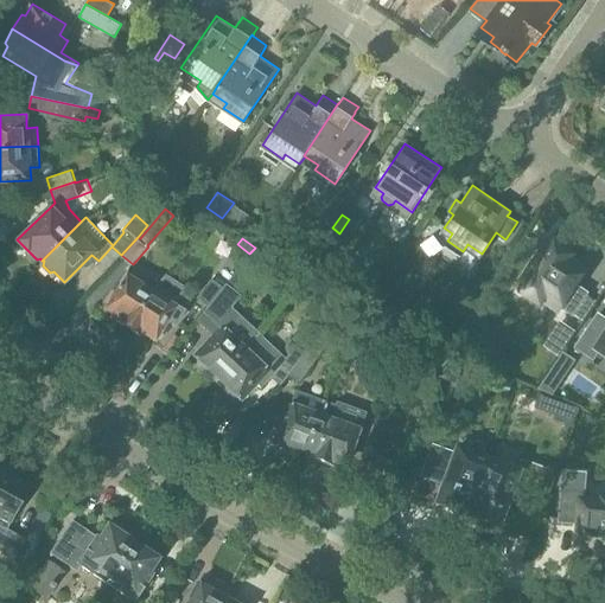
[(564,306),(575,313),(590,292),(578,283),(588,268),(573,257),(575,254),(552,238),(520,287),(543,302),(546,299),(561,309),(564,306)]
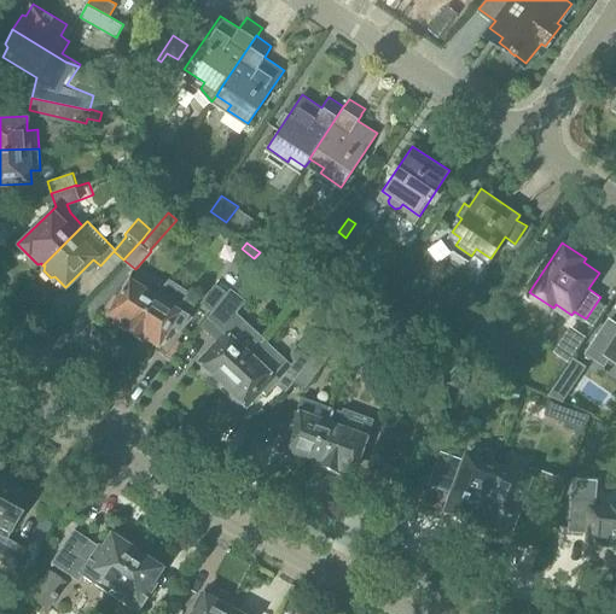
[(265,339),(236,313),(256,286),(243,275),(228,292),(214,311),(203,323),(222,340),(202,362),(203,364),(203,368),(210,375),(214,374),(224,382),(256,349),(265,339)]
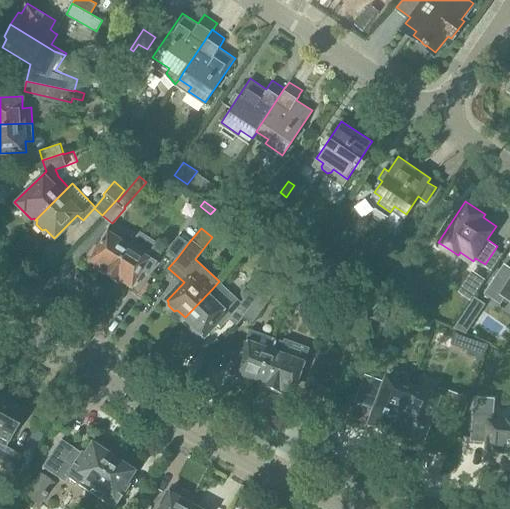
[(109,275),(129,243),(108,230),(90,258),(99,264),(97,267),(109,275)]
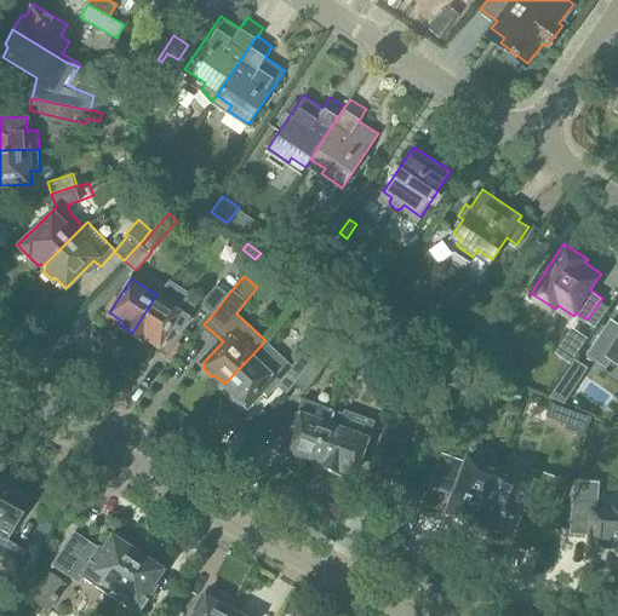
[(156,294),(132,333),(146,341),(148,338),(160,346),(173,324),(181,329),(196,305),(189,300),(193,293),(171,278),(156,294)]
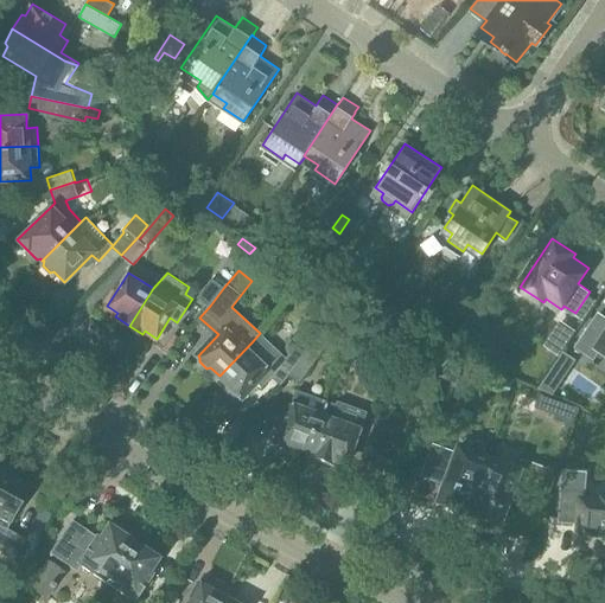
[(210,306),(224,287),(214,277),(198,296),(209,305),(210,306)]
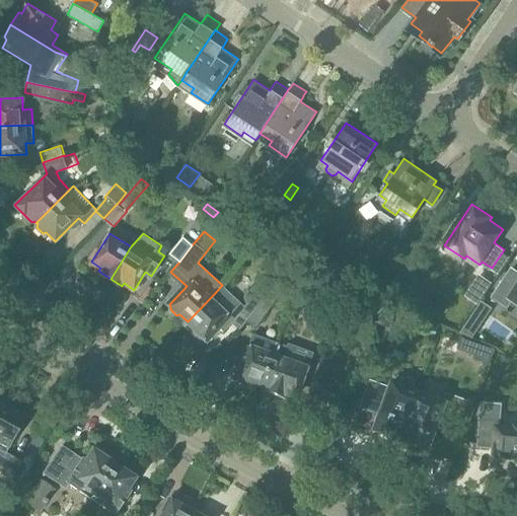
[(514,298),(516,299),(516,270),(513,268),(495,296),(509,305),(514,298)]
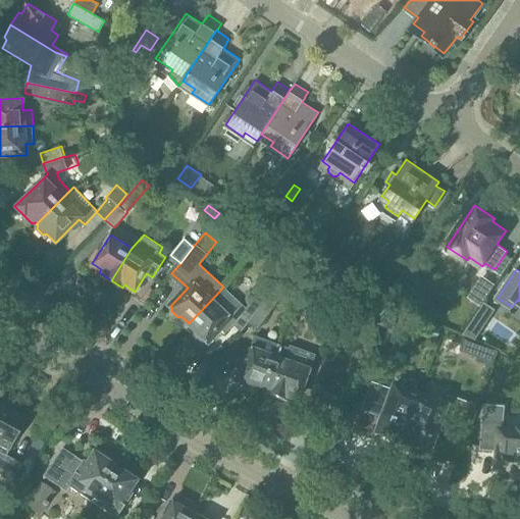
[(268,275),(247,291),(246,292),(246,294),(245,296),(245,298),(246,299),(247,301),(244,306),(223,287),(216,295),(189,323),(196,330),(196,334),(202,341),(205,340),(207,342),(220,327),(225,332),(234,323),(242,330),(249,319),(270,290),(276,280),(268,275)]
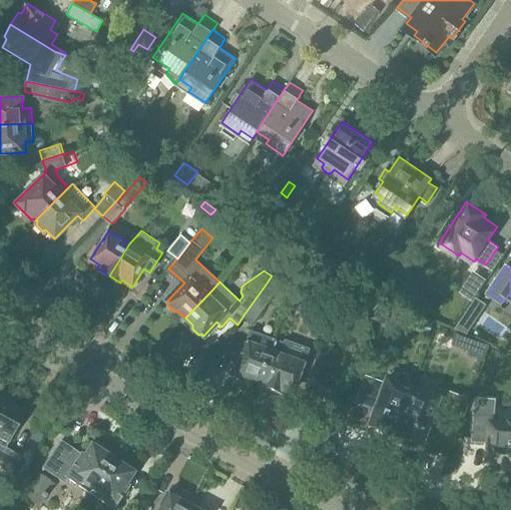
[(266,285),(244,314),(253,320),(275,290),(266,285)]
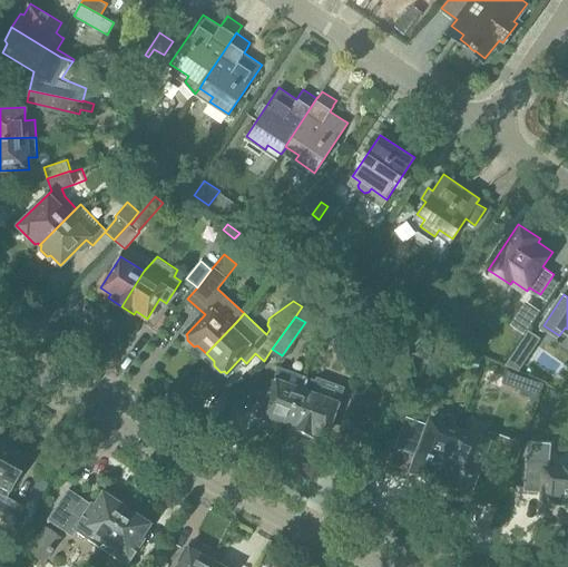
[(273,418),(274,422),(282,424),(285,422),(286,422),(285,426),(286,426),(306,375),(289,370),(280,367),(274,379),(261,413),(273,418)]
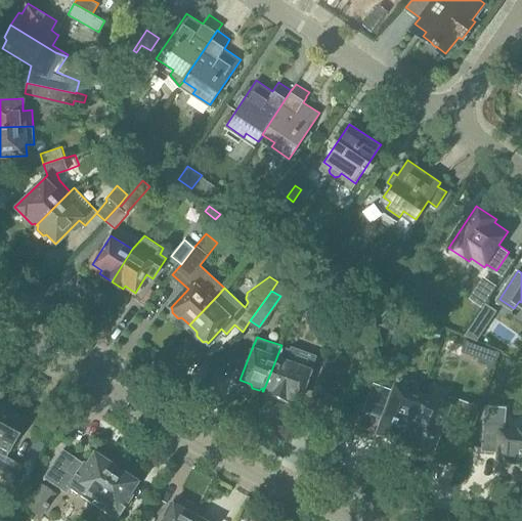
[(291,349),(281,345),(263,391),(287,400),(289,395),(300,399),(316,355),(292,346),(291,349)]
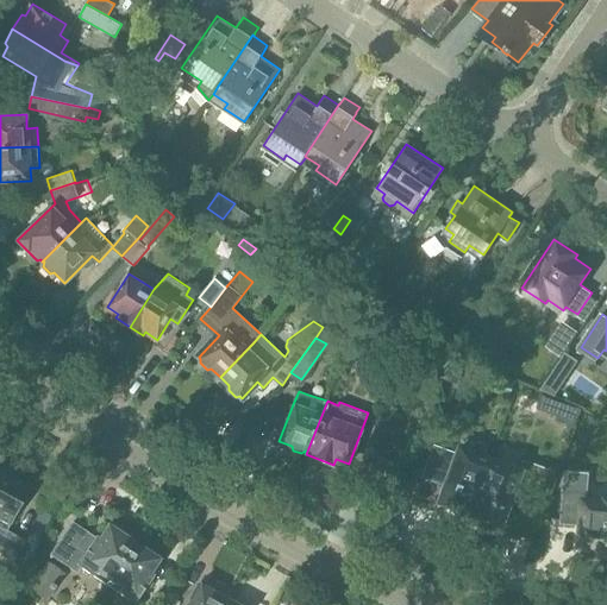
[(558,416),(577,424),(583,409),(564,402),(562,408),(558,416)]
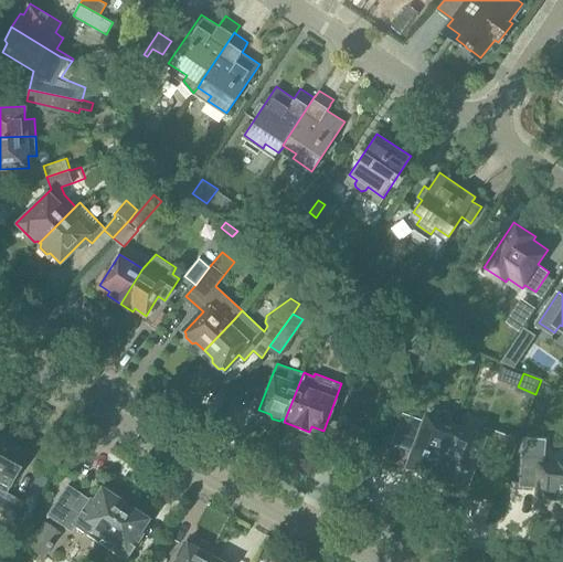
[(433,417),(427,415),(425,421),(404,413),(393,442),(415,449),(409,468),(428,476),(431,469),(441,473),(457,427),(433,417)]
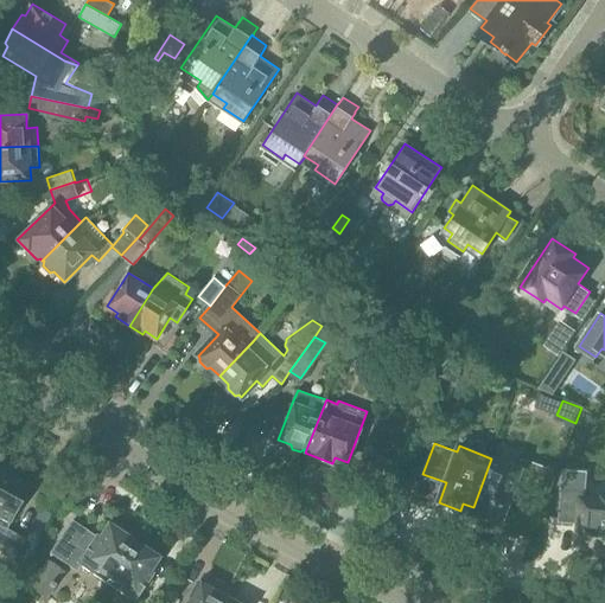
[(392,463),(375,453),(363,472),(380,481),(395,492),(407,474),(392,463)]
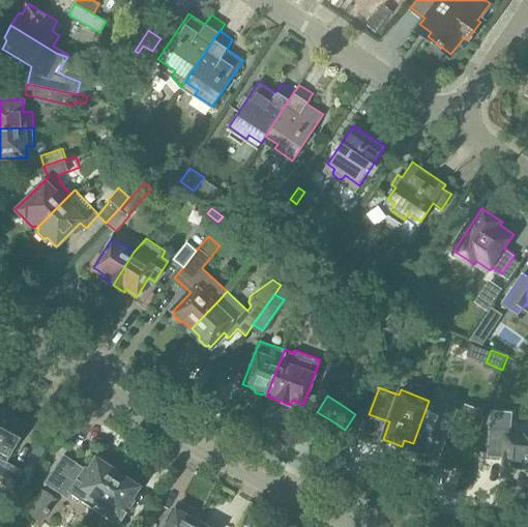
[(429,401),(413,443),(421,446),(419,452),(439,460),(447,437),(456,439),(462,421),(477,428),(484,410),(459,401),(456,410),(429,401)]
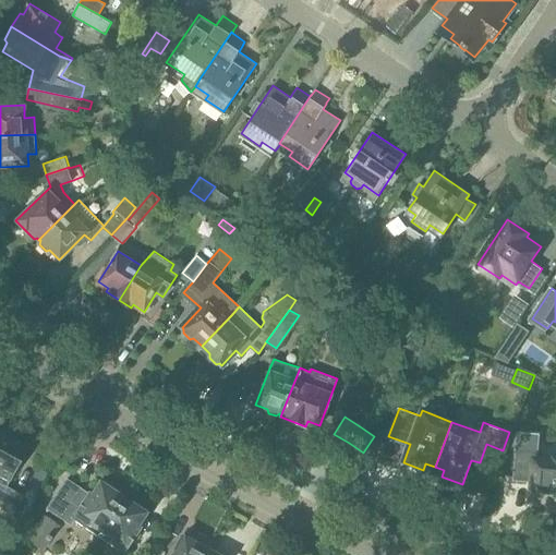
[(5,430),(0,439),(0,503),(2,505),(1,508),(12,514),(23,494),(7,485),(29,443),(5,430)]
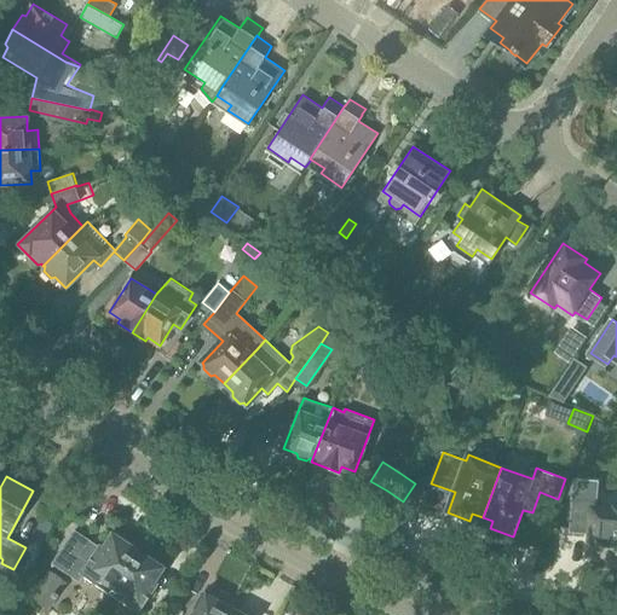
[(576,498),(574,531),(594,532),(592,555),(613,557),(613,560),(616,560),(616,511),(598,509),(599,500),(576,498)]
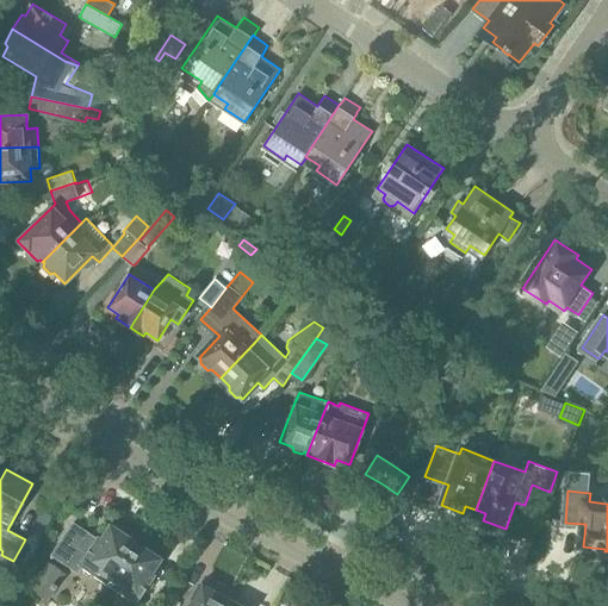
[(55,512),(43,507),(25,542),(33,545),(41,548),(55,512)]
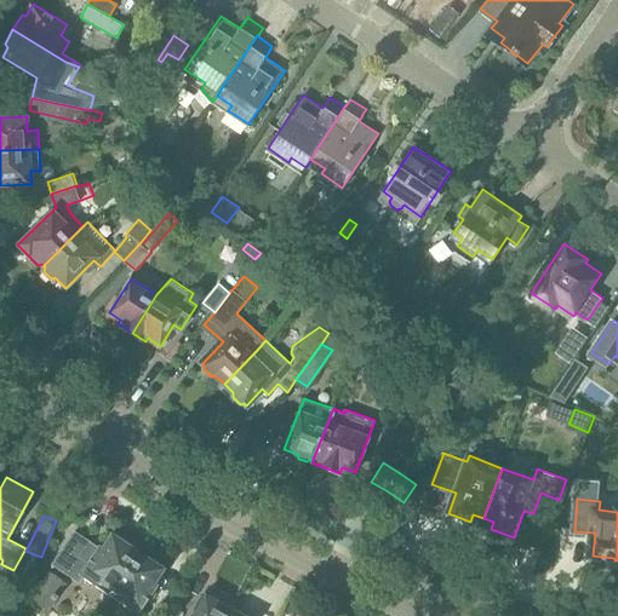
[(109,589),(137,548),(113,533),(103,547),(75,528),(53,560),(79,577),(83,571),(109,589)]
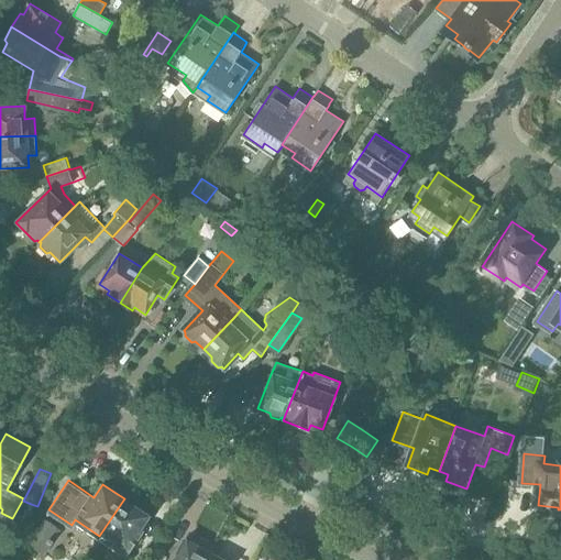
[(146,513),(124,498),(99,536),(125,553),(142,529),(138,526),(146,513)]
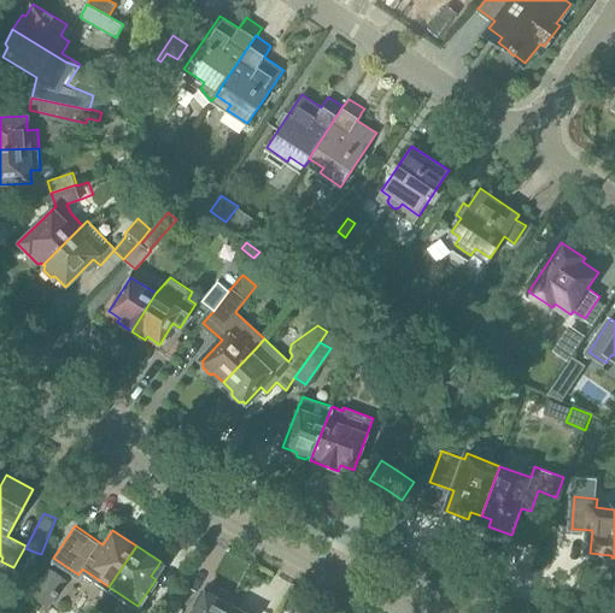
[(41,554),(34,552),(23,572),(31,577),(41,554)]
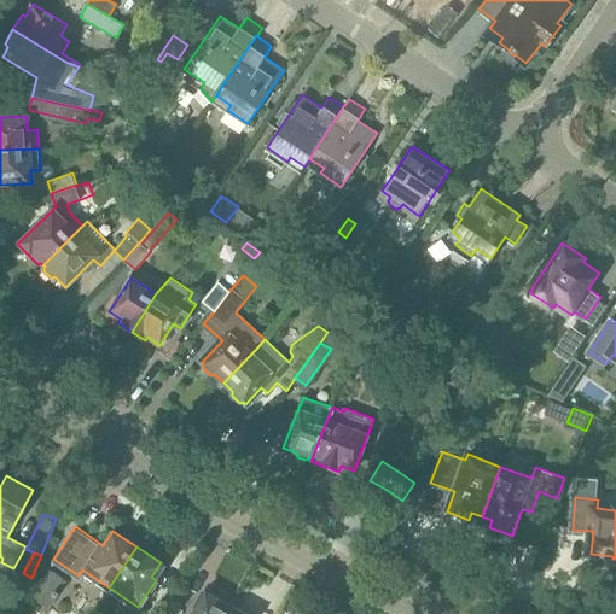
[(51,607),(68,580),(48,568),(38,585),(32,582),(24,591),(32,596),(32,595),(51,607)]
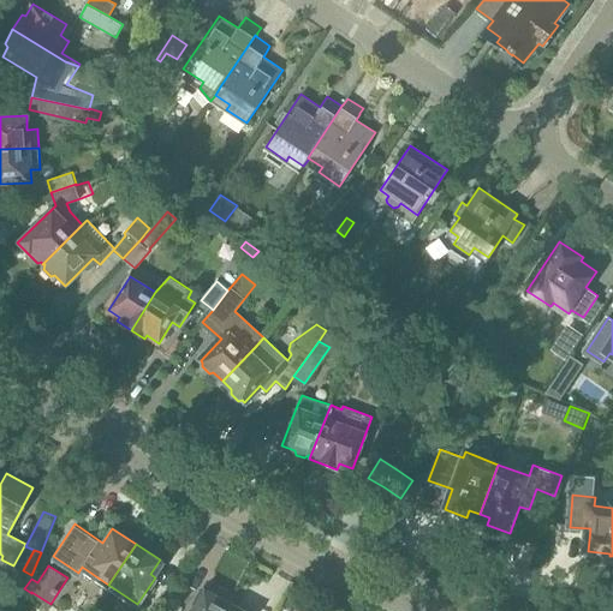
[(224,610),(230,601),(204,587),(192,609),(190,607),(188,610),(224,610)]
